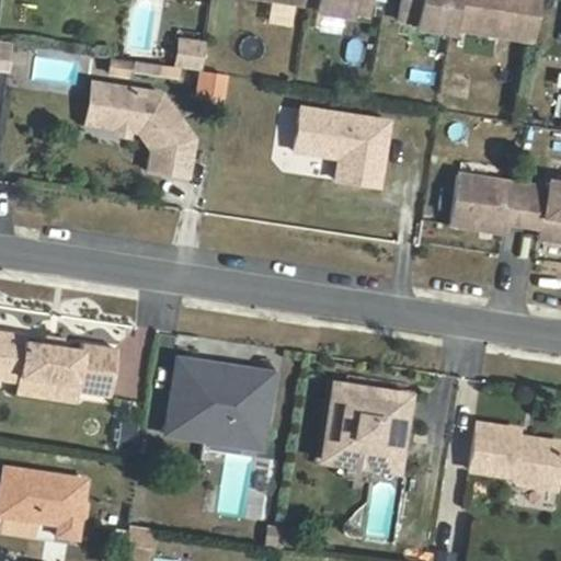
[(313,0),(313,1),(313,6),(347,11),(348,7),(365,9),(366,0),(313,0)]
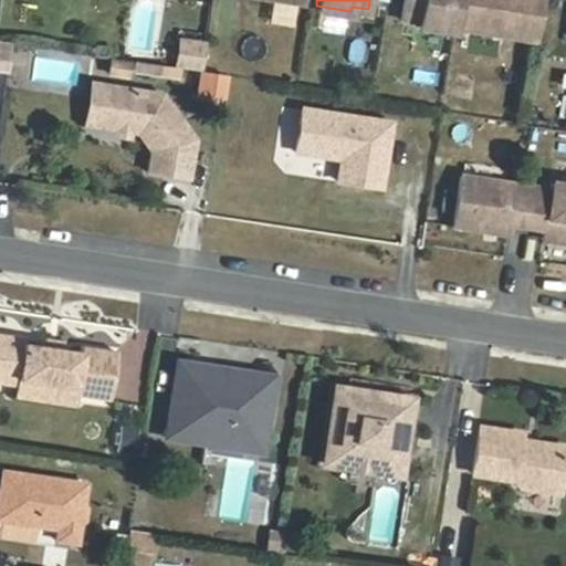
[(404,0),(401,14),(419,17),(418,22),(452,28),(453,22),(456,0),(404,0)]
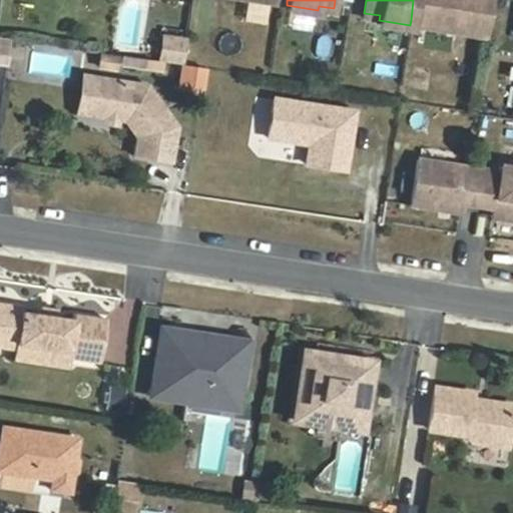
[(413,0),(411,20),(485,32),(489,0),(413,0)]
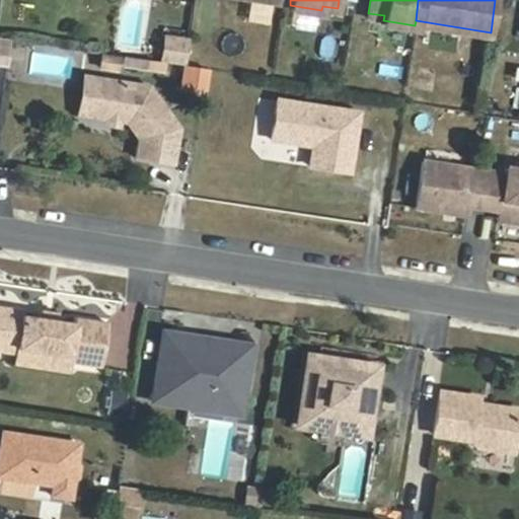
[(0,31),(0,47),(11,49),(13,33),(0,31)]
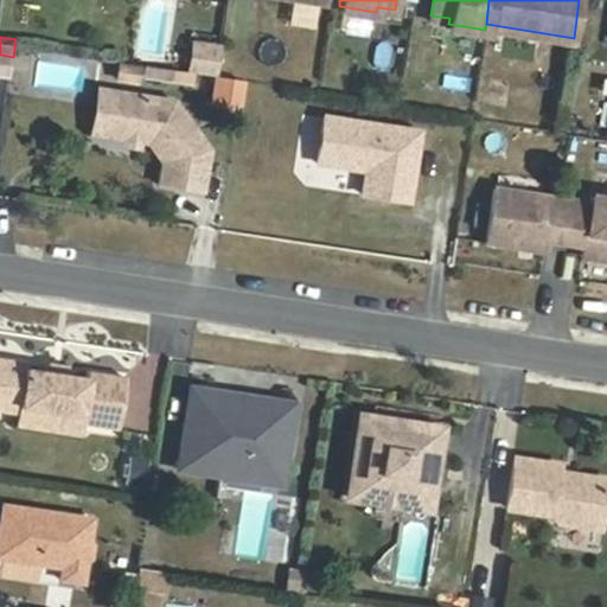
[(217,42),(193,37),(189,66),(211,70),(217,42)]
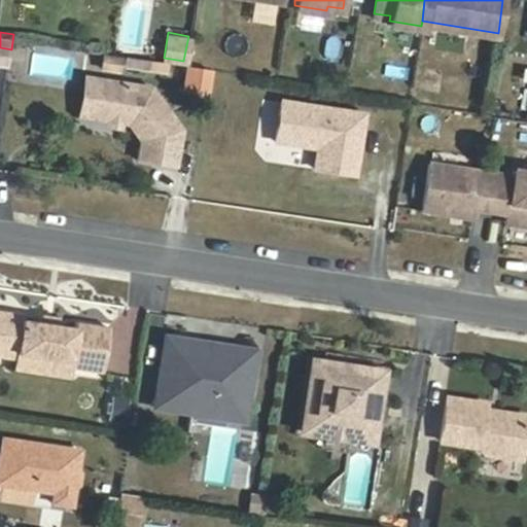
[(205,70),(186,66),(183,83),(203,86),(205,70)]
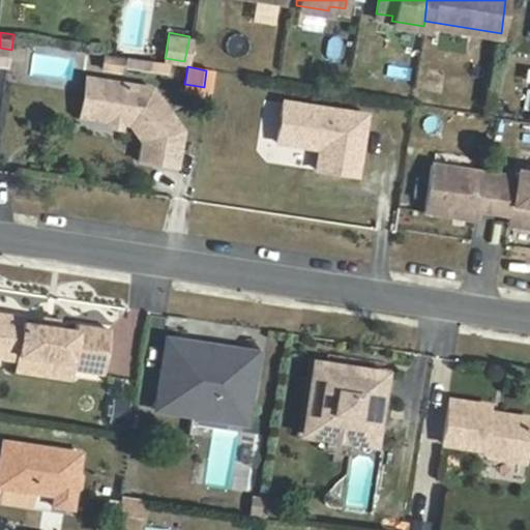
[(106,75),(90,71),(83,111),(99,113),(106,75)]
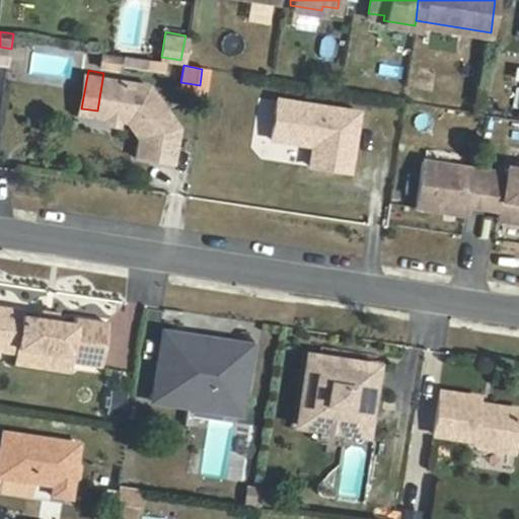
[(143,134),(140,152),(176,158),(182,123),(174,110),(152,81),(103,73),(97,110),(131,117),(143,134)]
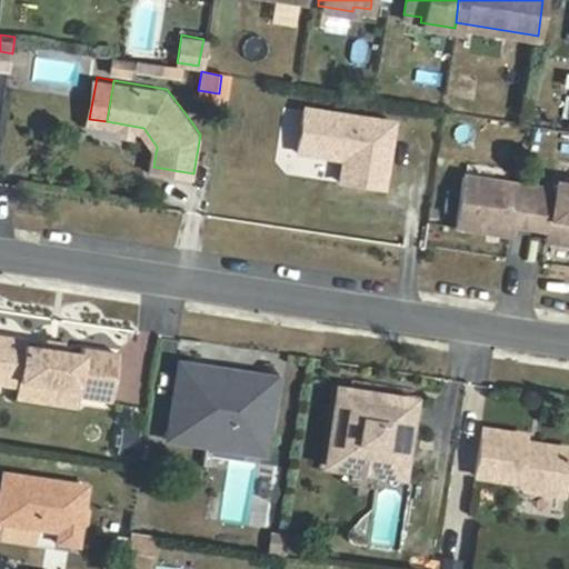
[(303,107),(296,149),(327,155),(333,150),(342,152),(341,157),(337,179),(379,188),(391,122),(303,107)]
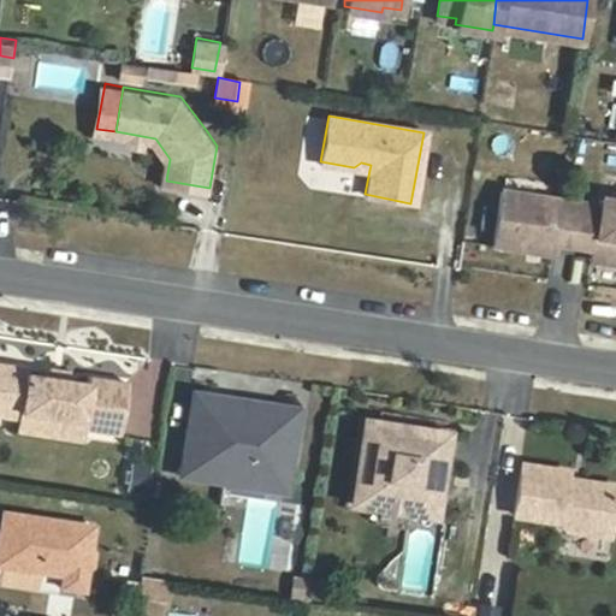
[(499,185),(491,241),(514,244),(515,238),(551,244),(552,240),(570,242),(578,199),(499,185)]
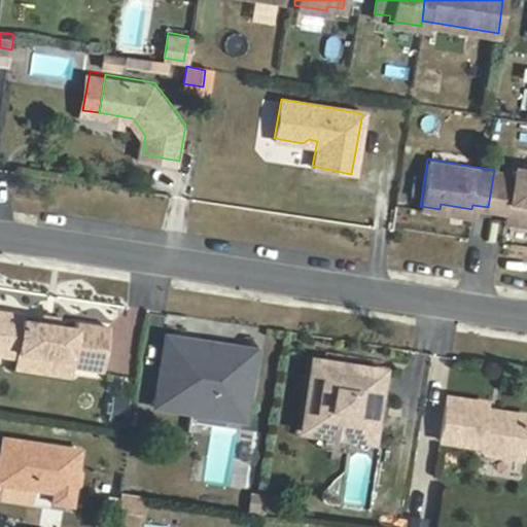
[(494,170),(488,207),(503,210),(503,214),(526,218),(526,168),(511,166),(510,173),(494,170)]
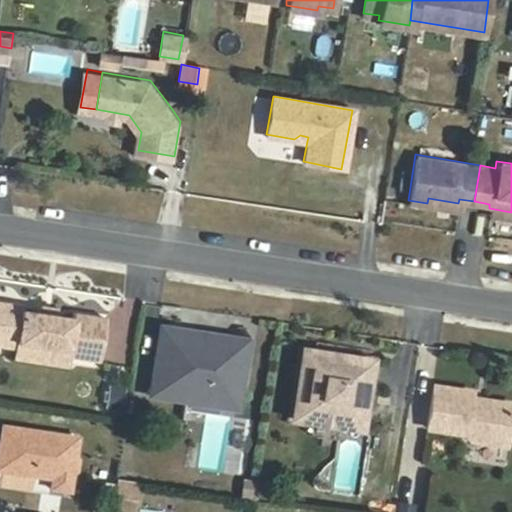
[(458,203),(428,198),(427,203),(457,208),(458,203)]
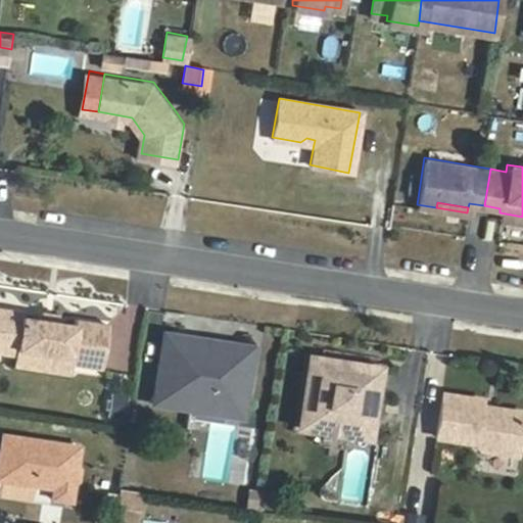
[(522,217),(500,212),(498,218),(522,222),(522,217)]
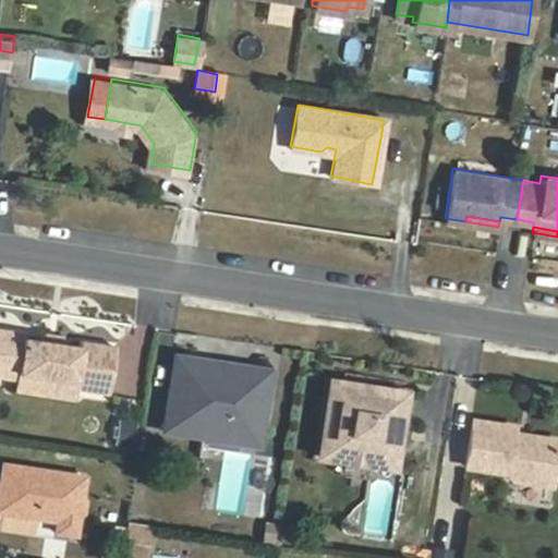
[(25,336),(0,332),(0,381),(19,385),(20,378),(76,386),(75,391),(110,396),(117,348),(82,343),(81,350),(61,347),(44,344),(24,342),(25,336)]
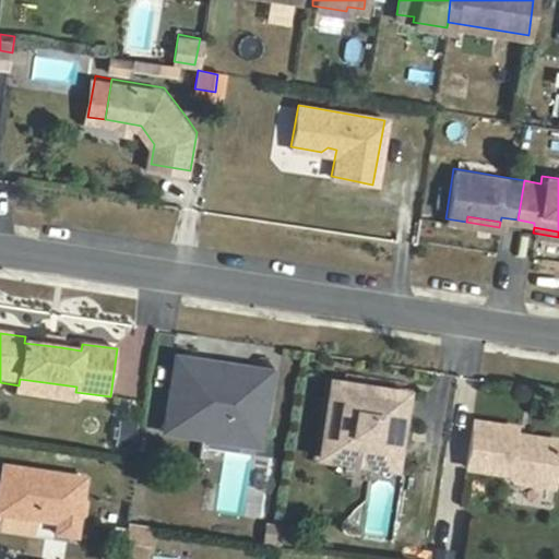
[(62,339),(45,336),(44,345),(61,347),(62,339)]
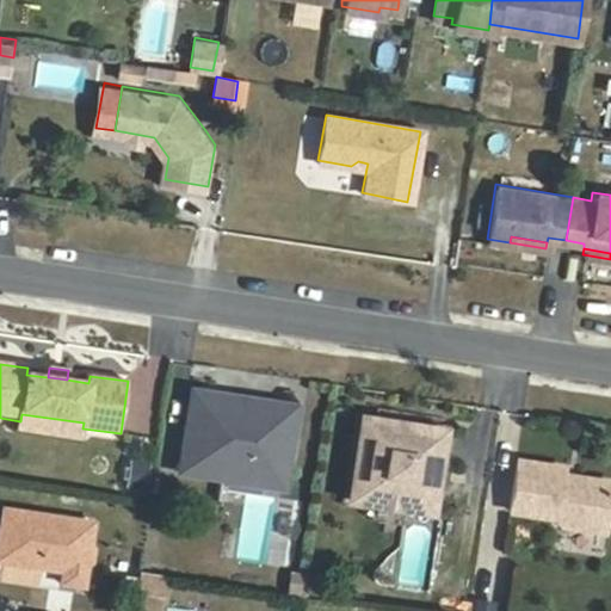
[(191,396),(186,427),(221,433),(226,403),(244,406),(244,411),(254,413),(255,400),(227,395),(192,390),(191,396)]
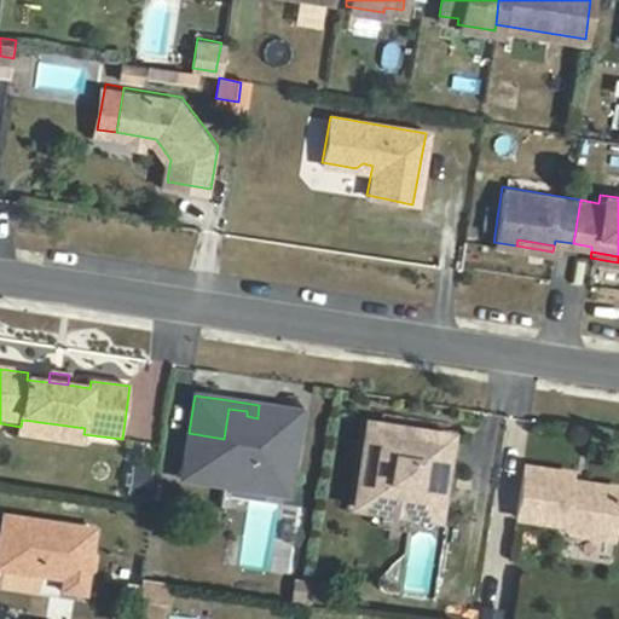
[(224,439),(189,433),(181,479),(268,492),(272,472),(290,474),(299,417),(281,415),(281,409),(259,405),(258,418),(247,416),(247,411),(229,409),(224,439)]
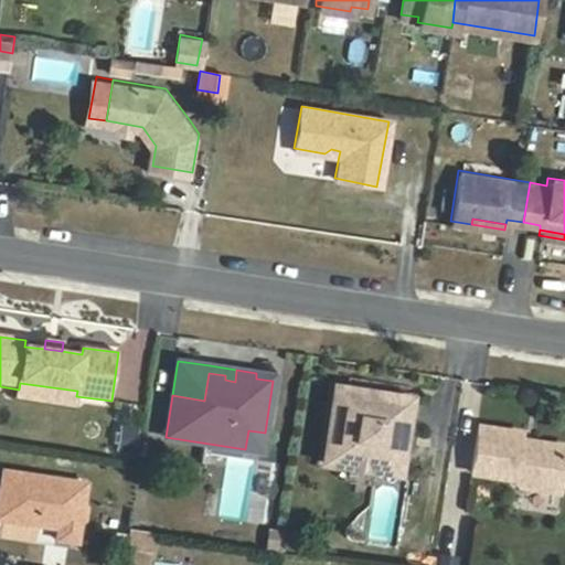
[(18,400),(75,407),(76,396),(77,391),(20,383),(18,400)]
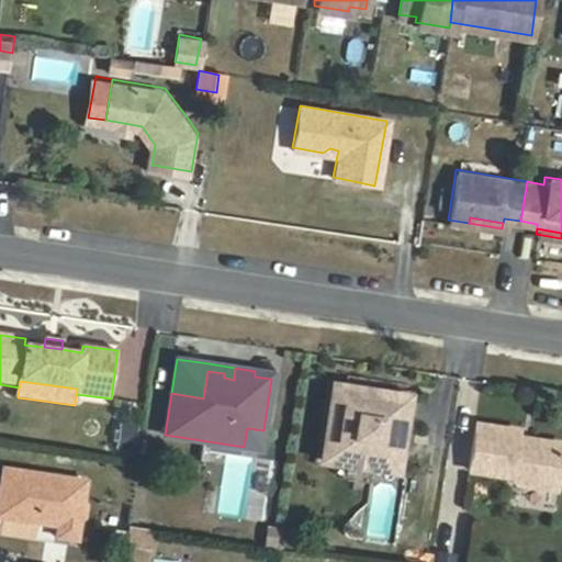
[(323,460),(350,464),(351,453),(388,459),(390,440),(401,442),(407,397),(334,386),(323,460)]
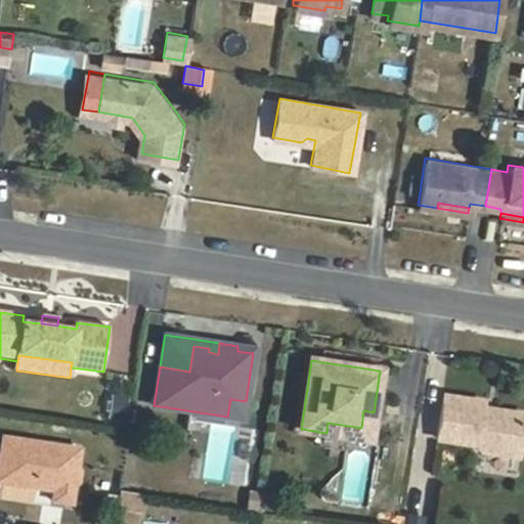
[(446,396),(440,439),(477,444),(483,451),(519,456),(523,425),(523,413),(499,410),(493,415),(482,413),(483,408),(484,402),(446,396)]
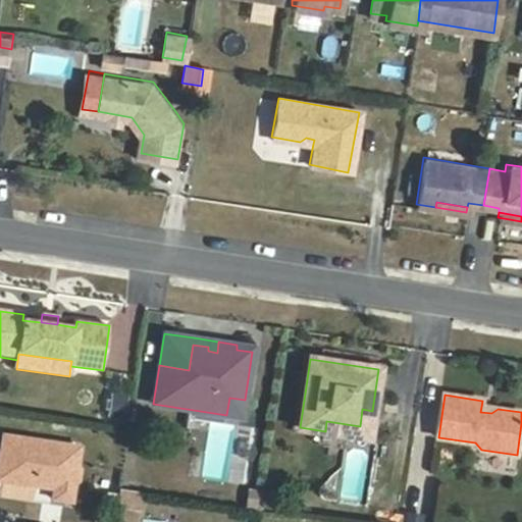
[(245,400),(229,398),(226,415),(242,418),(245,400)]
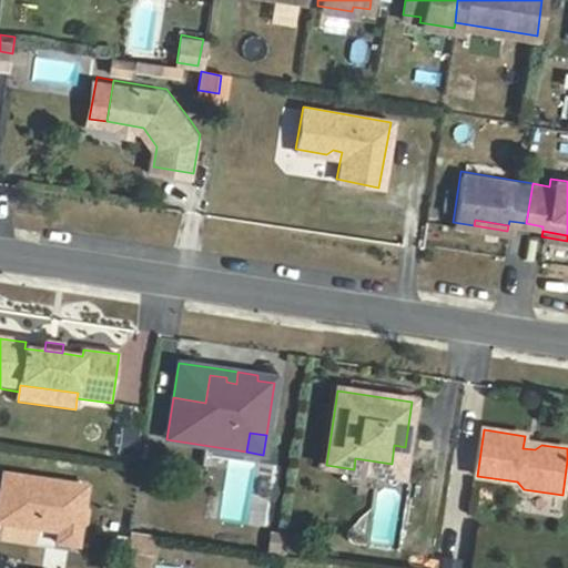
[(354,469),(401,477),(405,447),(394,445),(392,464),(355,458),(354,469)]
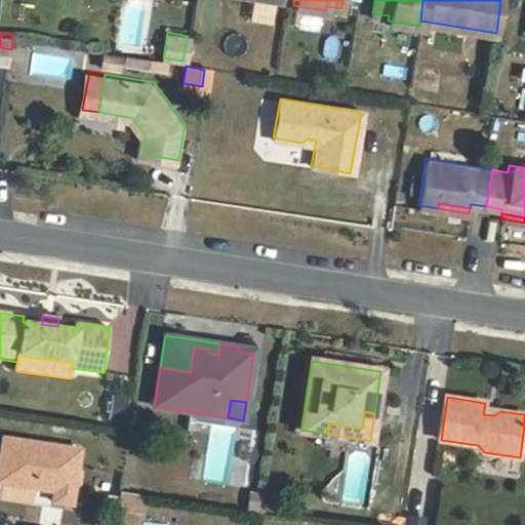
[(11,441),(1,439),(0,444),(0,454),(4,455),(9,451),(11,441)]
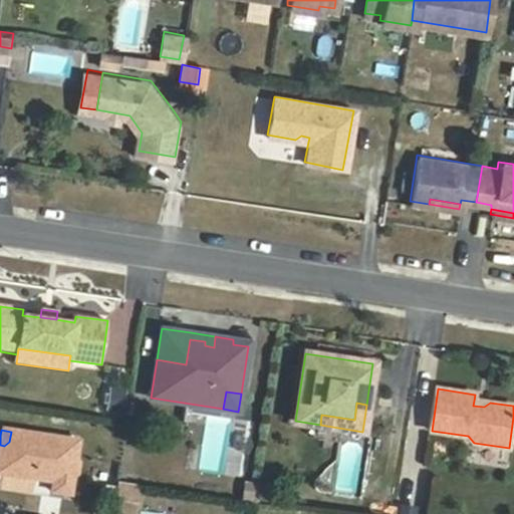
[(0,445),(0,475),(38,481),(37,491),(65,495),(67,477),(71,474),(73,463),(70,459),(73,441),(11,432),(9,442),(4,446),(0,445)]
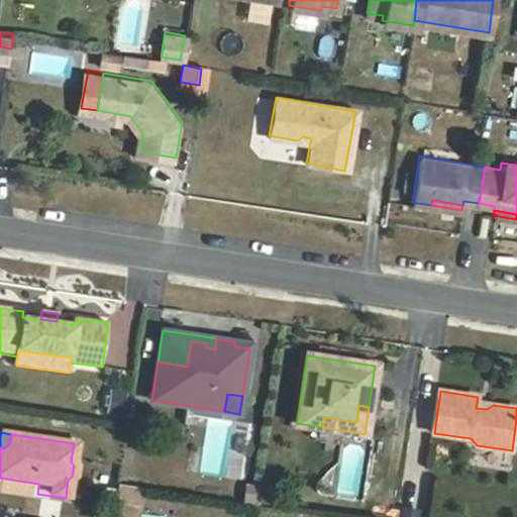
[(138,514),(142,489),(122,486),(118,510),(138,514)]
